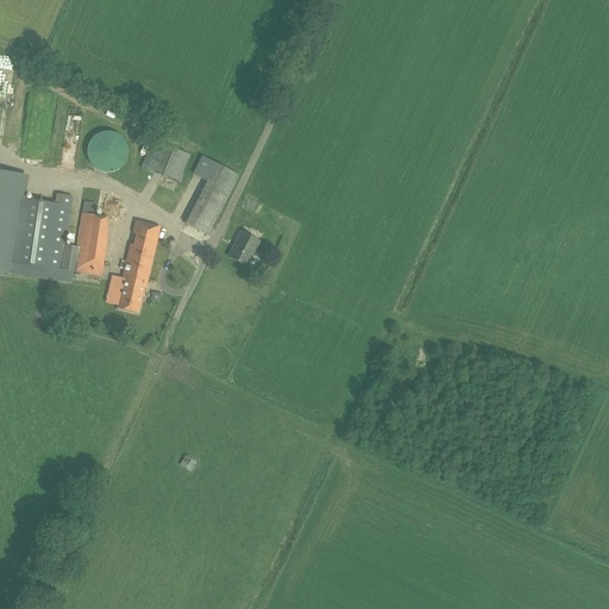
[(76,108),(71,118),(82,123),(87,112),(76,108)]
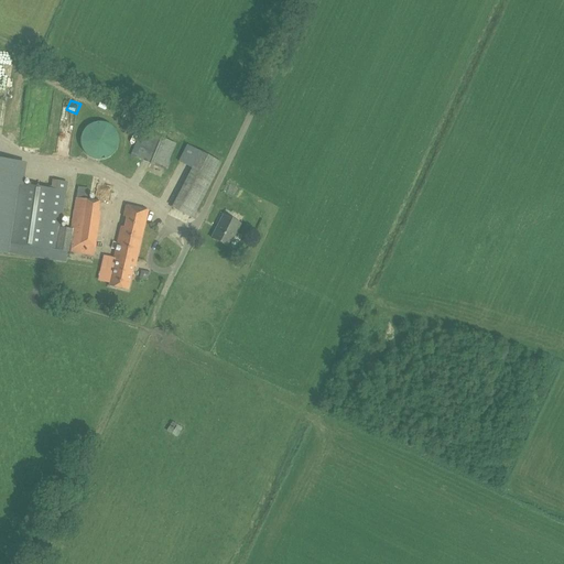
[(80,138),(80,139),(80,141),(80,142),(80,144),(82,145),(82,148),(83,149),(83,150),(84,152),(85,153),(86,154),(87,155),(88,156),(90,158),(91,159),(94,159),(95,160),(96,160),(98,160),(99,160),(101,160),(104,160),(105,160),(106,159),(108,159),(109,158),(111,156),(112,155),(114,154),(115,153),(116,152),(117,151),(117,149),(118,148),(119,147),(119,144),(119,143),(119,141),(119,140),(119,138),(119,137),(118,134),(118,133),(117,131),(116,130),(115,129),(114,128),(112,127),(111,126),(110,125),(108,123),(107,122),(105,122),(104,122),(101,121),(100,121),(98,121),(97,122),(95,122),(94,122),(91,123),(90,125),(89,125),(88,126),(86,127),(85,128),(84,130),(84,131),(83,132),(82,134),(82,136),(80,138)]
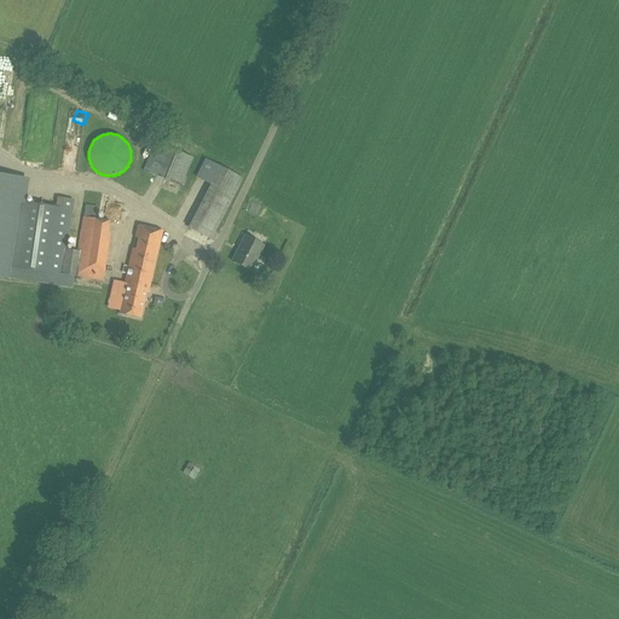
[(150,173),(181,186),(194,158),(161,144),(158,151),(150,173)]
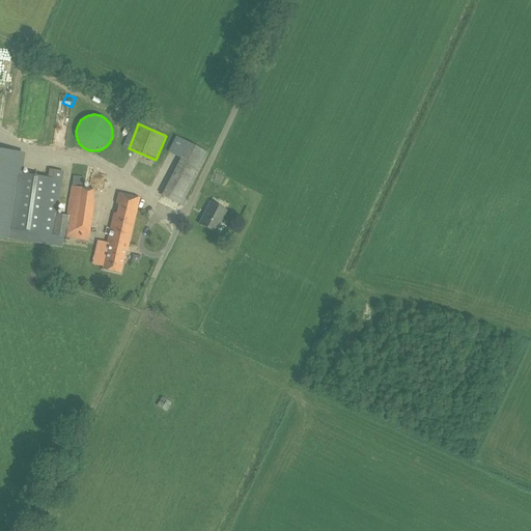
[(162,195),(182,205),(210,154),(189,142),(162,195)]
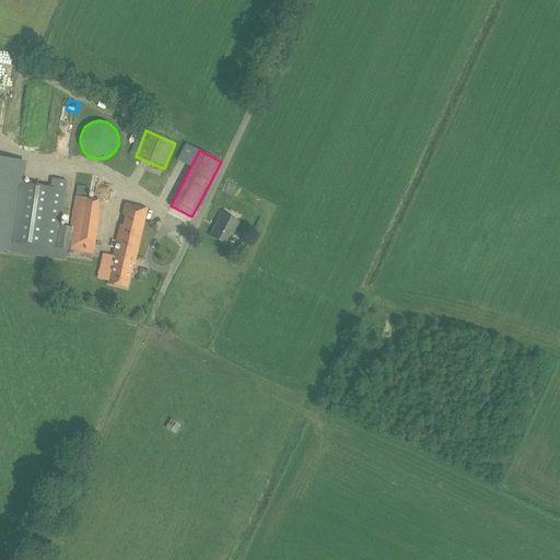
[(0,251),(41,257),(67,260),(68,249),(94,254),(94,249),(95,249),(96,242),(95,242),(100,211),(98,210),(100,200),(88,198),(88,191),(89,187),(78,186),(76,197),(76,196),(71,226),(61,225),(67,189),(24,184),(27,160),(0,155),(0,251)]
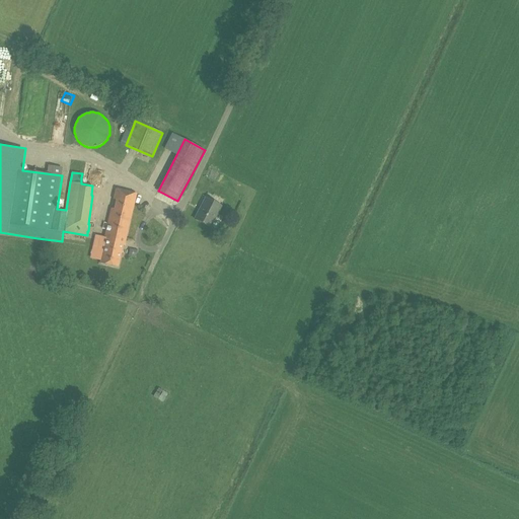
[(104,181),(101,170),(94,171),(97,183),(104,181)]
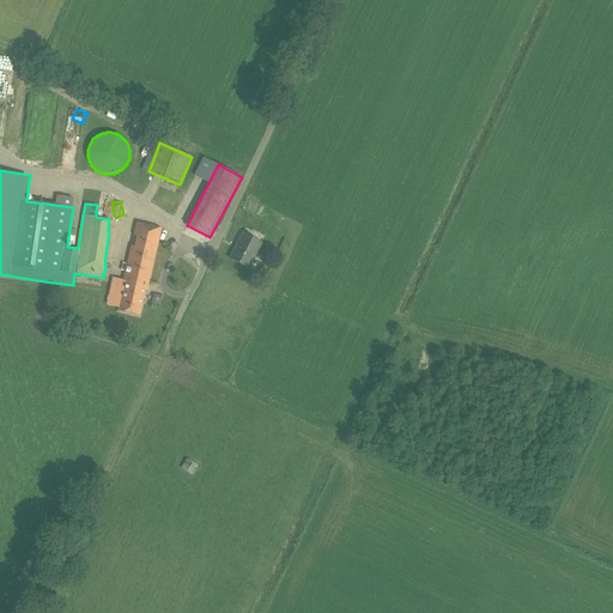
[(119,310),(140,315),(146,290),(147,290),(162,229),(137,223),(134,236),(138,236),(135,248),(132,247),(123,280),(114,278),(111,290),(123,292),(119,310)]
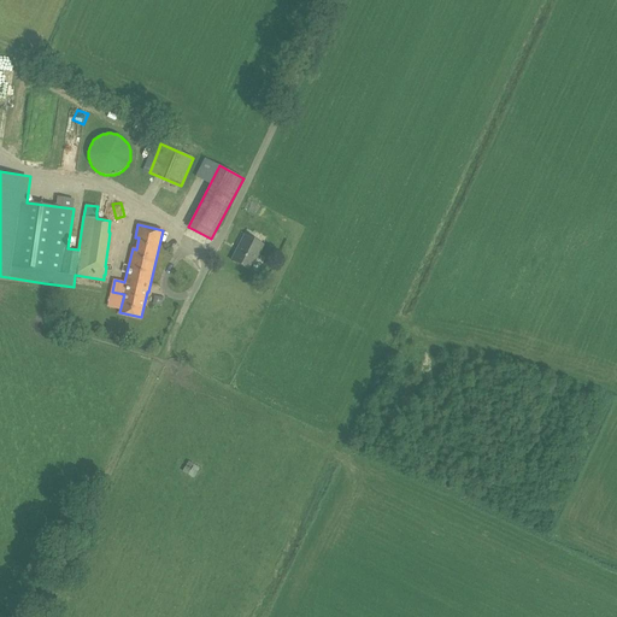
[(231,260),(251,270),(264,246),(245,235),(231,260)]
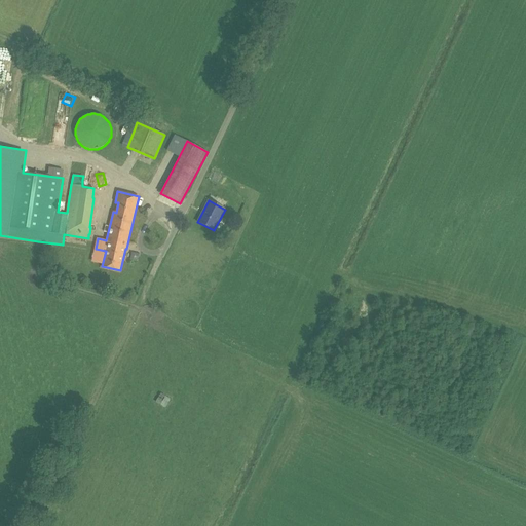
[(152,400),(165,408),(171,400),(157,391),(152,400)]
